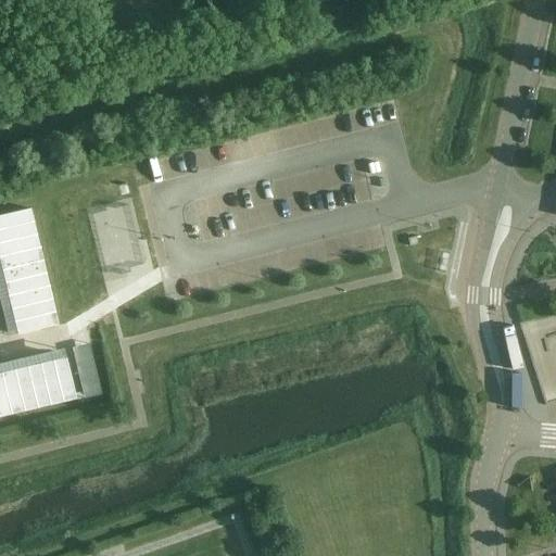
[(30,209),(0,215),(0,256),(40,248),(30,209)]
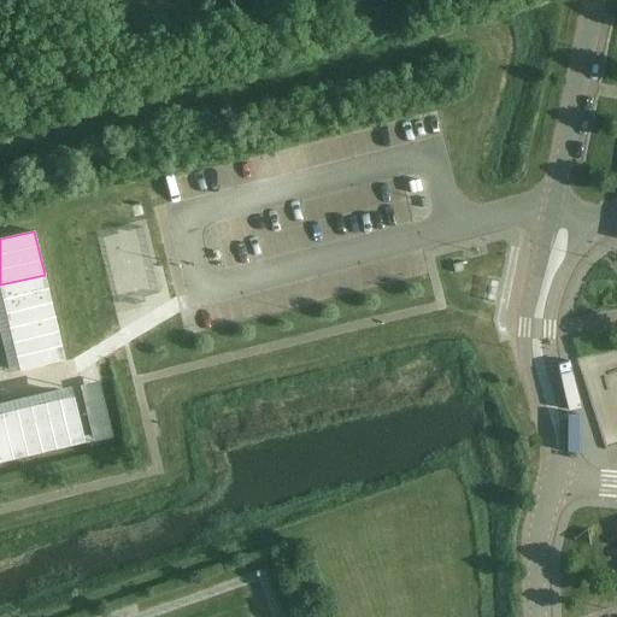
[(45,275),(0,285),(0,291),(9,328),(54,317),(45,275)]
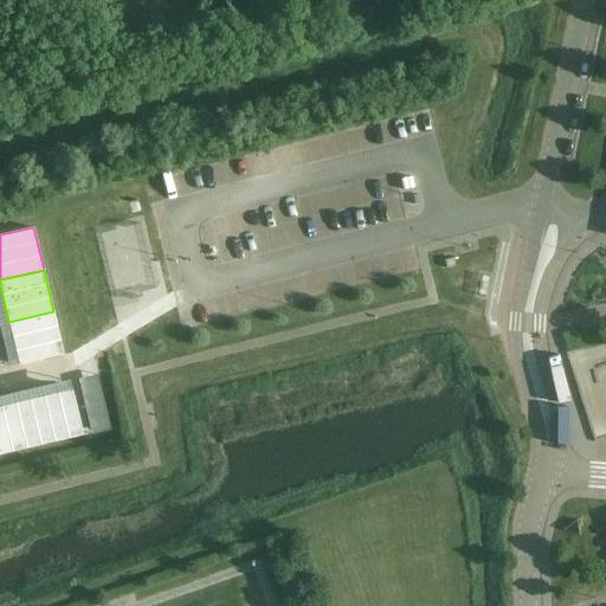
[(45,397),(72,391),(70,378),(13,391),(0,394),(0,333),(8,367),(19,365),(14,346),(8,322),(0,285),(0,407),(15,404),(45,397)]
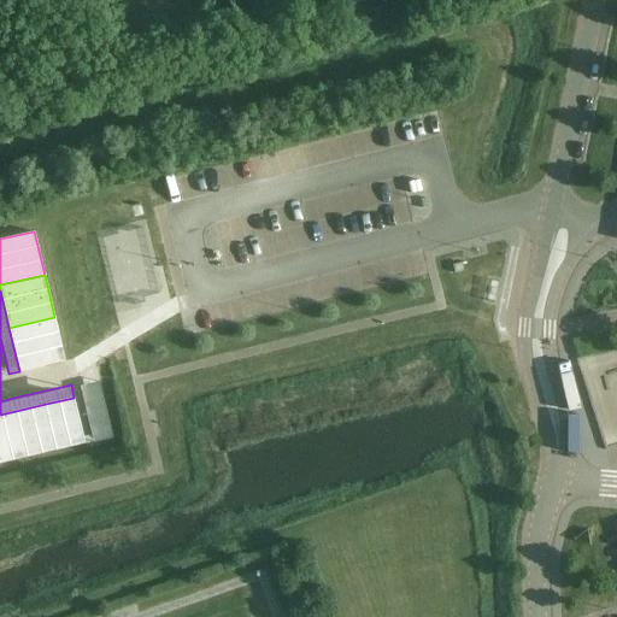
[(54,317),(9,328),(15,352),(19,371),(65,360),(54,317)]
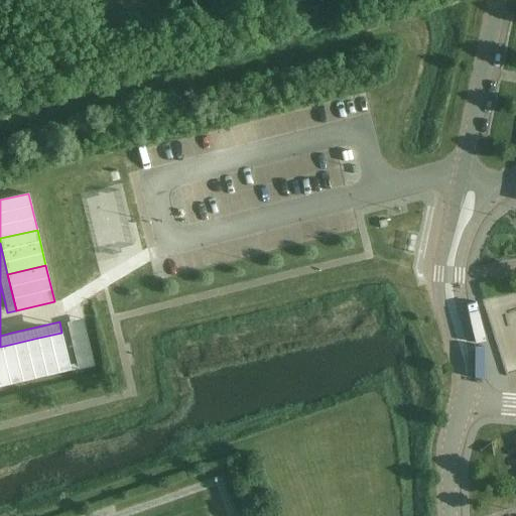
[(38,338),(13,344),(22,382),(71,370),(61,333),(38,338)]
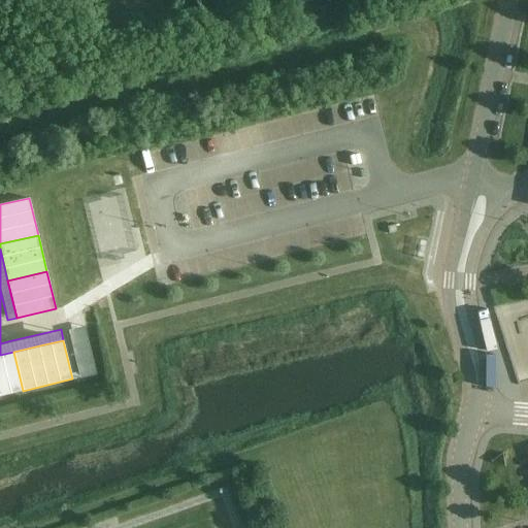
[(13,352),(0,355),(0,396),(23,391),(13,352)]
